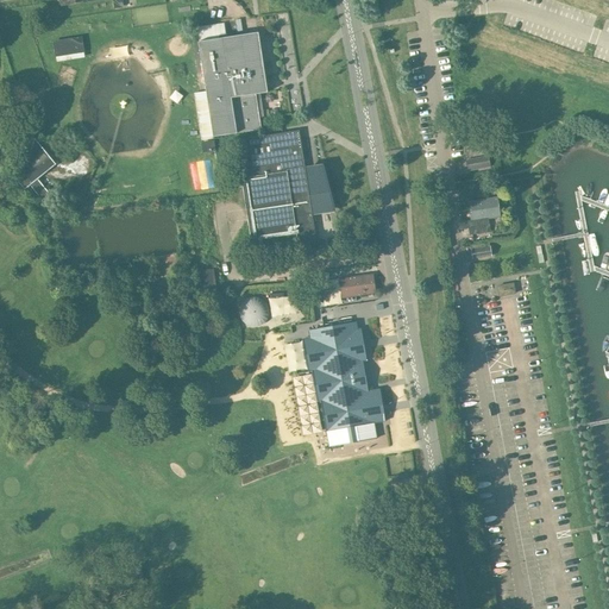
[(269,92),(261,31),(199,41),(213,138),(236,135),(262,131),(261,118),(263,118),(259,93),(269,92)]
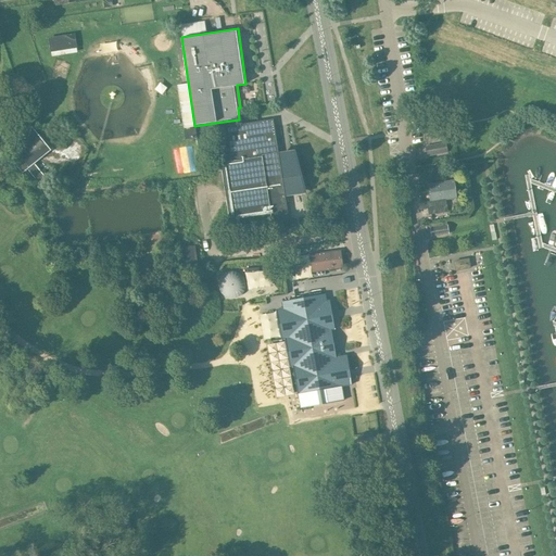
[(50,38),(52,52),(78,49),(76,35),(50,38)]
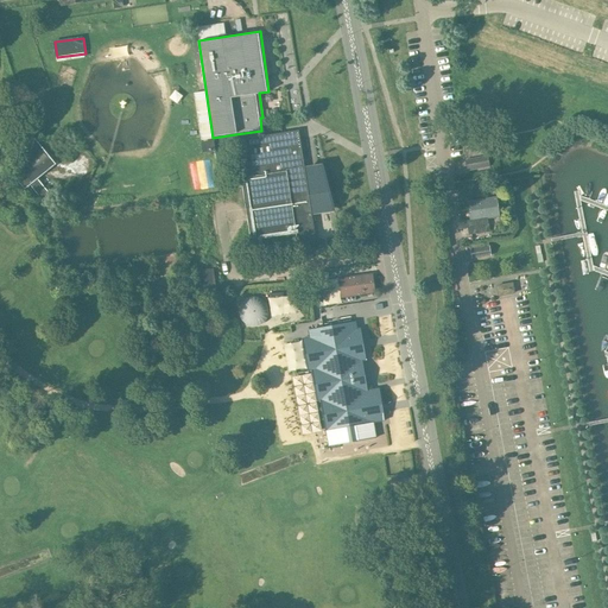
[(298,132),(239,141),(245,177),(241,178),(253,251),(315,241),(310,211),(333,208),(323,172),(304,176),(298,132)]
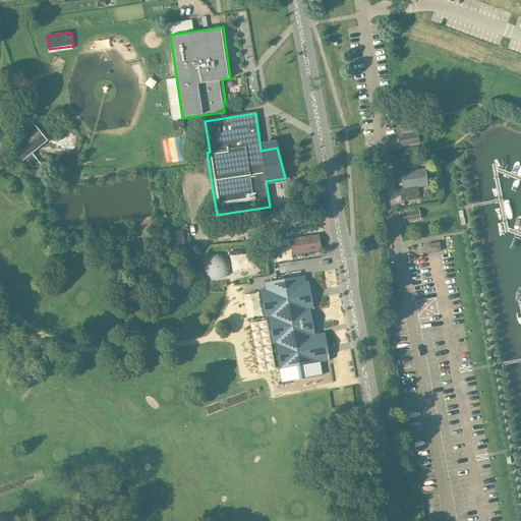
[(38,173),(44,168),(32,154),(48,141),(31,119),(17,149),(15,156),(20,163),(25,159),(38,173)]
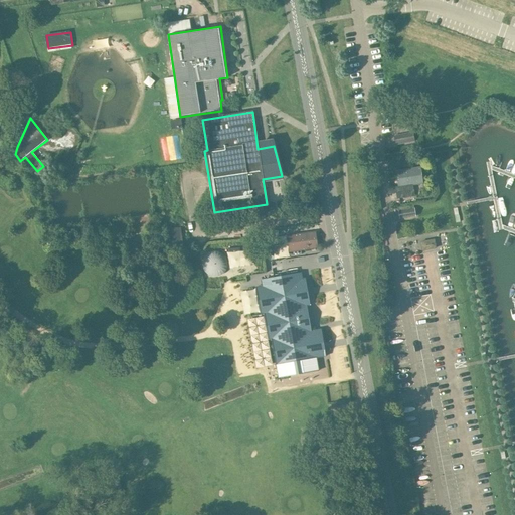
[(396,146),(414,143),(411,125),(399,127),(400,134),(409,132),(409,134),(394,137),(396,146)]
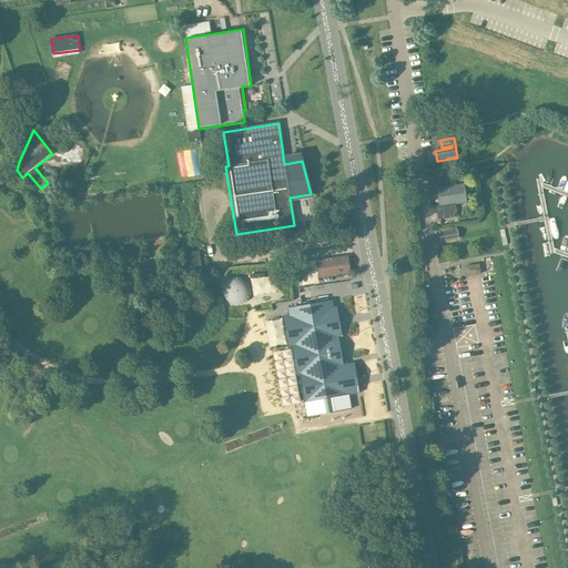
[(437,221),(453,219),(452,212),(456,211),(455,204),(465,203),(463,185),(437,190),(439,206),(435,208),(437,221)]
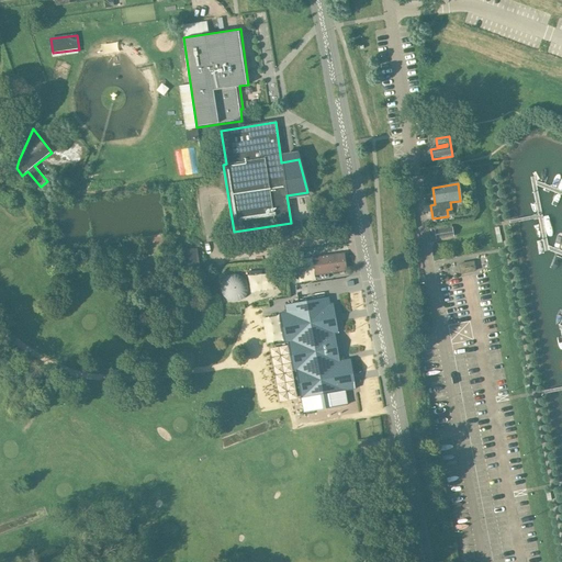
[(435,231),(436,239),(452,237),(451,228),(435,231)]
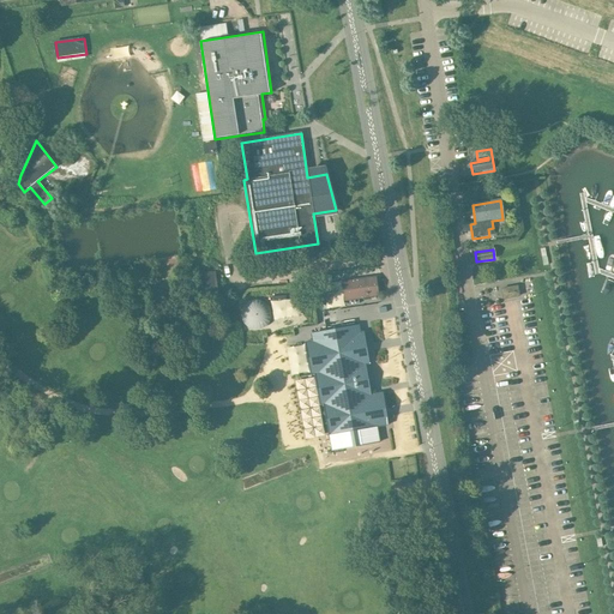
[(198,275),(200,300),(218,298),(216,272),(198,275)]
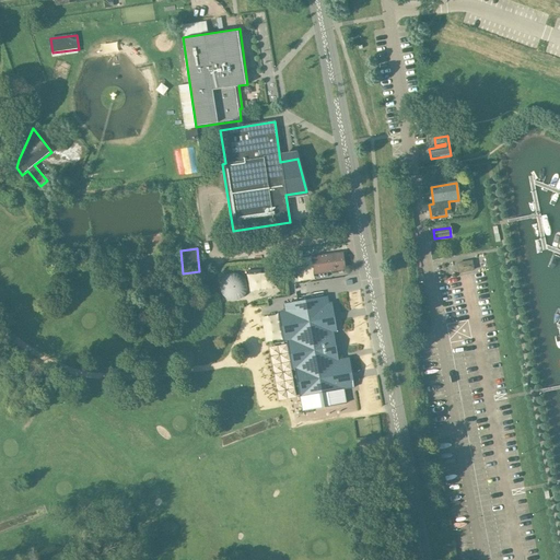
[(343,270),(341,254),(313,257),(315,273),(343,270)]
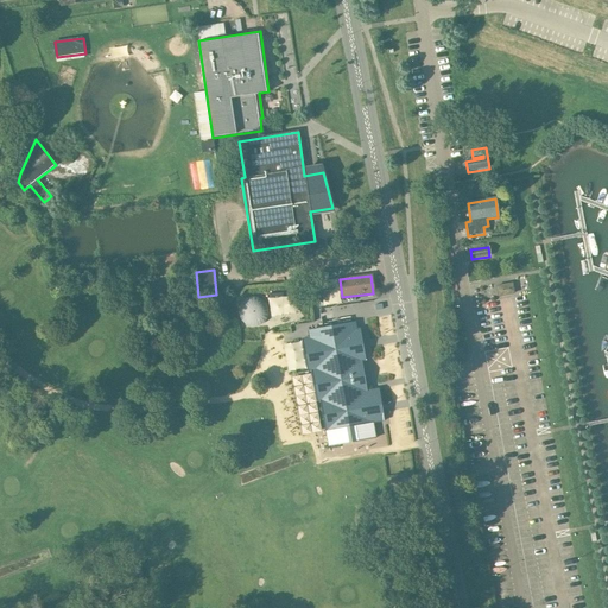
[(513,283),(496,286),(499,296),(514,292),(513,283)]
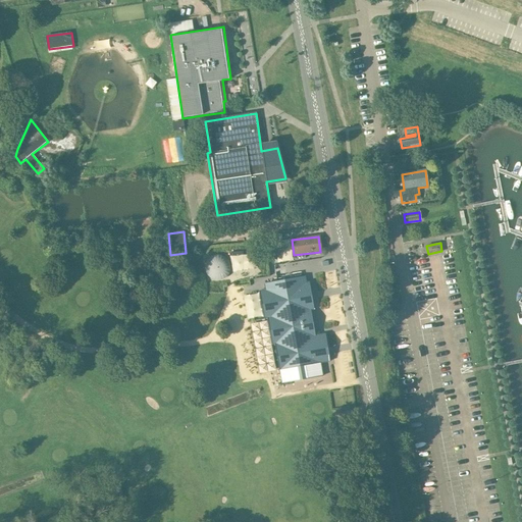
[(205,265),(205,269),(206,272),(208,275),(210,278),(213,279),(217,280),(220,280),(224,278),(226,276),(228,273),(230,270),(230,266),(229,263),(227,260),(224,257),(221,256),(218,255),(214,256),(211,257),(208,259),(206,262),(205,265)]
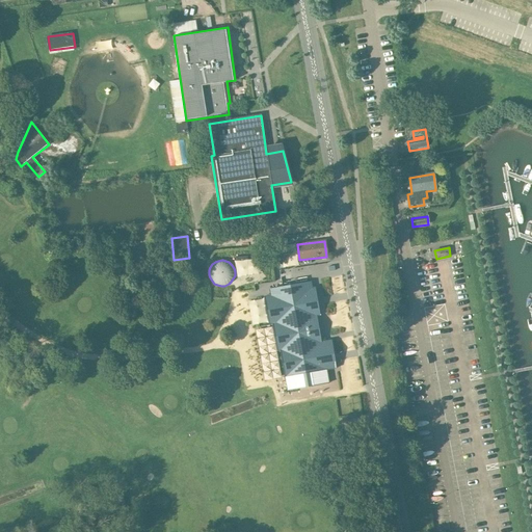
[(311,282),(269,289),(281,350),(287,349),(291,369),(297,368),(298,374),(285,376),(288,391),(328,383),(326,370),(337,368),(335,361),(331,362),(328,341),(321,342),(317,316),(320,316),(319,308),(315,309),(311,282)]
